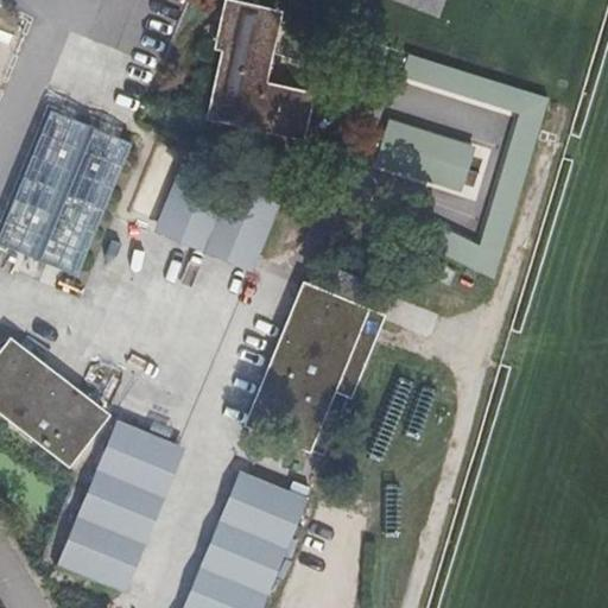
[(209,115),(299,137),(308,94),(261,83),(278,12),(226,1),(216,45),(225,48),(209,115)]
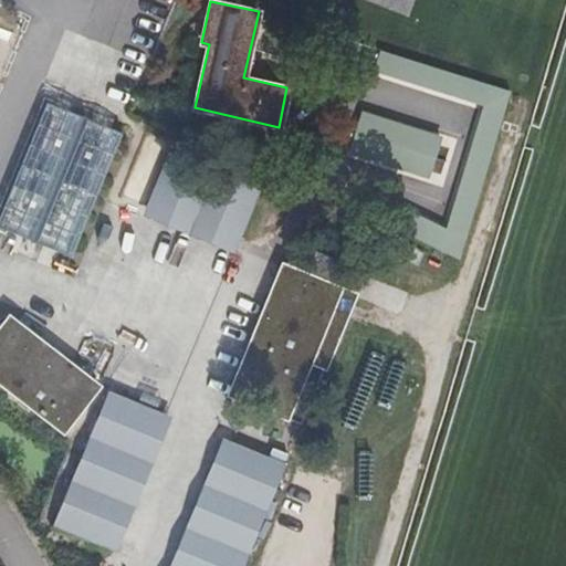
[(464,257),(509,88),(375,54),(347,158),(457,187),(447,223),(398,211),(391,238),(464,257)]
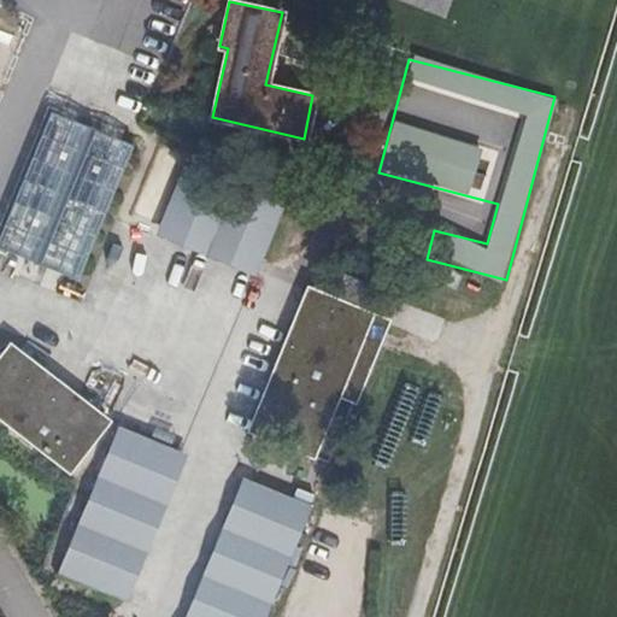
[(0,250),(77,282),(134,146),(51,111),(0,234),(0,250)]
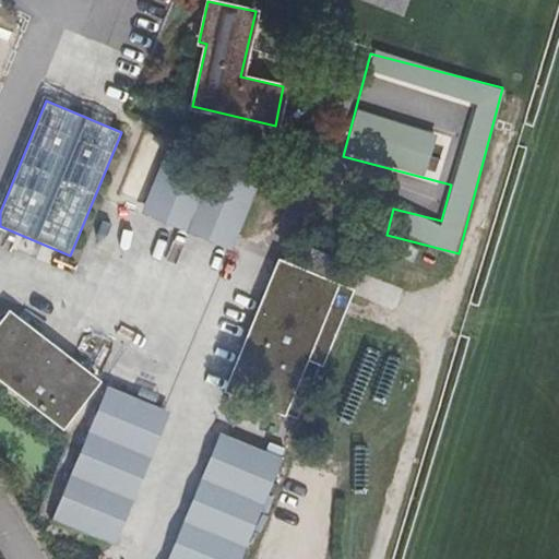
[(144,207),(233,245),(256,189),(167,152),(144,207)]
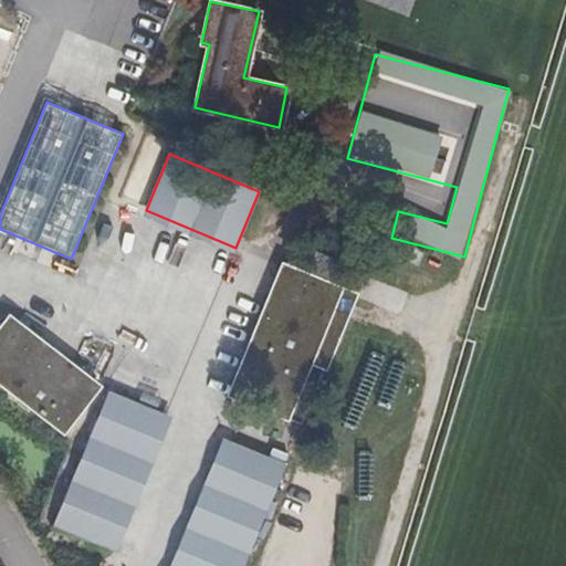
[(302,249),(293,271),(348,293),(357,272),(302,249)]
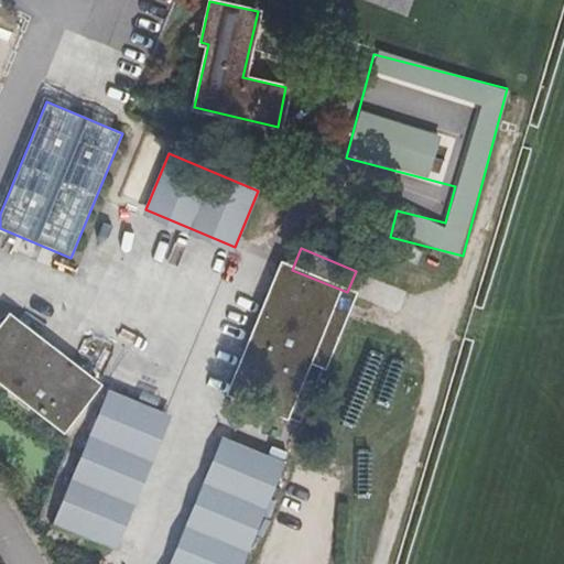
[(292,270),(282,266),(229,393),(300,423),(353,295),(347,292),(292,270)]
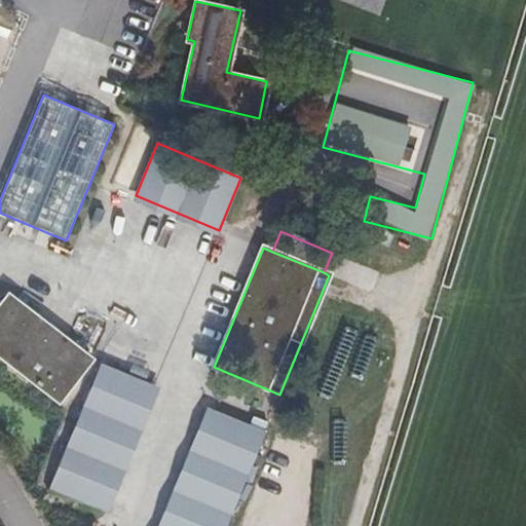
[(0,307),(0,354),(60,401),(90,360),(9,296),(0,307)]
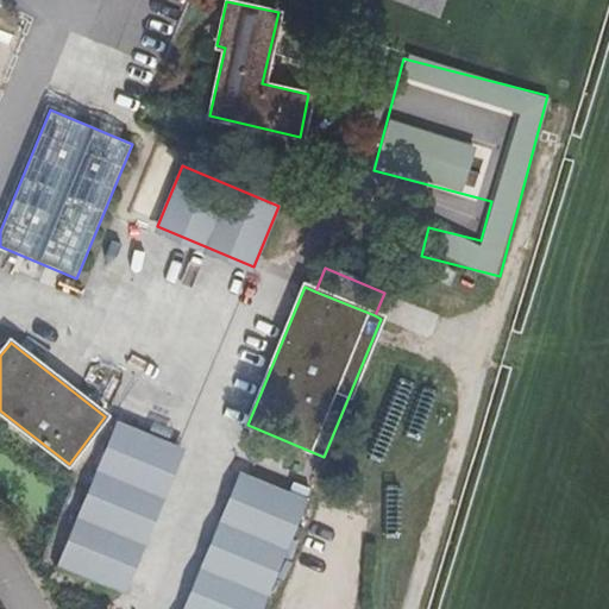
[(176,447),(117,424),(57,566),(118,591),(176,447)]
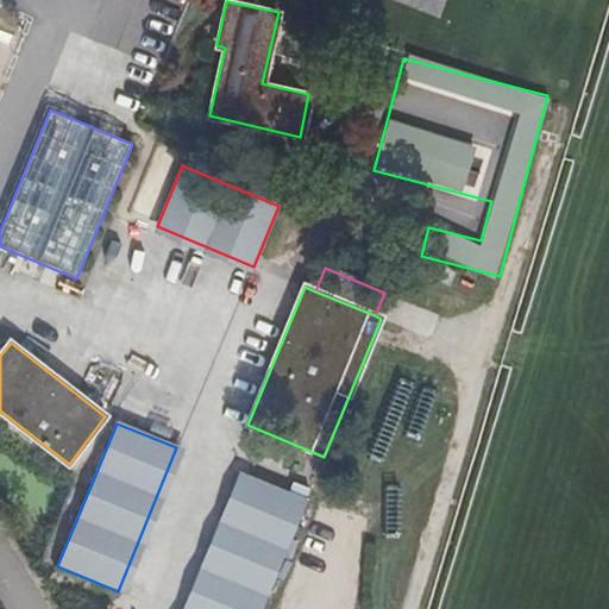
[(262,608),(306,501),(246,477),(190,608),(262,608)]
